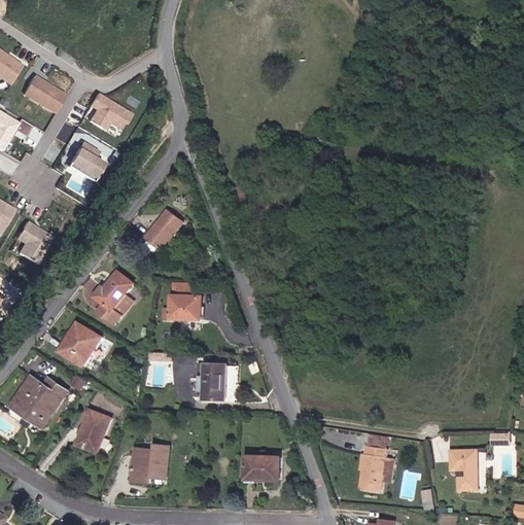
[(19,64),(0,51),(0,78),(6,82),(19,64)]
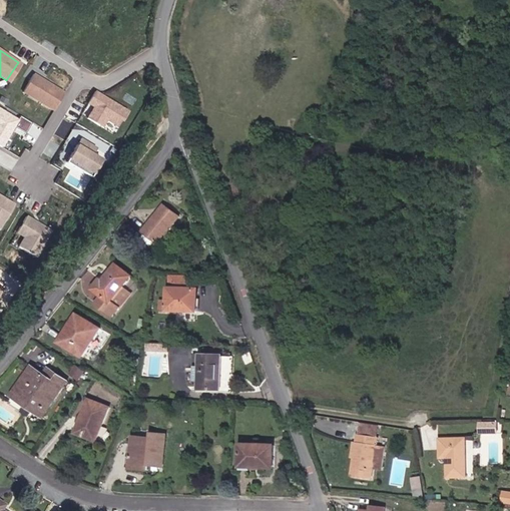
[(61,91),(30,72),(19,90),(50,109),(61,91)]
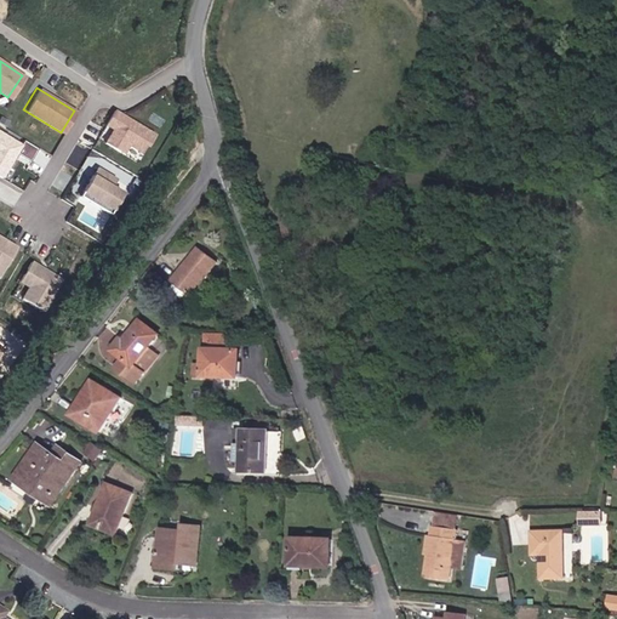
[(150,134),(112,109),(110,109),(102,123),(112,129),(109,132),(107,131),(101,141),(119,152),(125,143),(138,151),(142,143),(144,145),(150,134)]
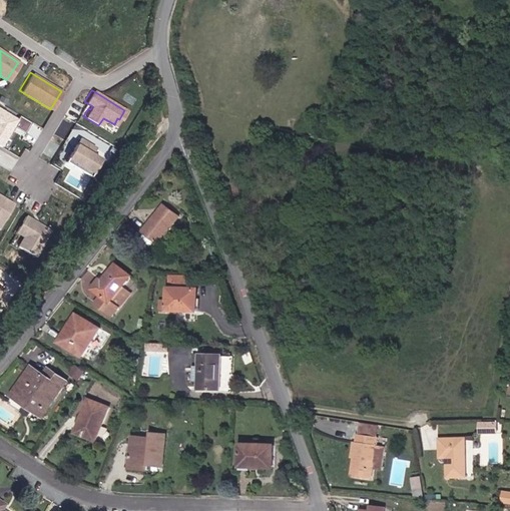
[(0,142),(10,125),(21,132),(28,121),(16,114),(14,118),(0,109),(0,142)]
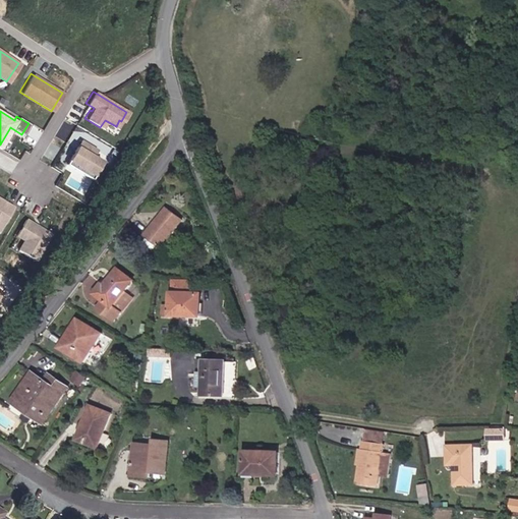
[(100,161),(91,156),(95,150),(78,139),(63,163),(89,178),(100,161)]
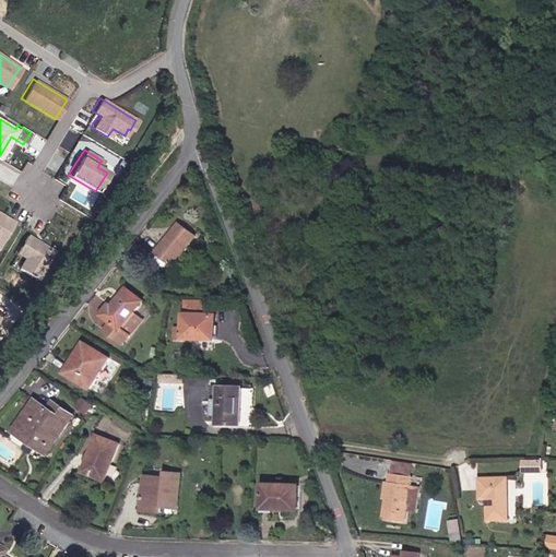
[(0,239),(11,222),(0,214),(0,239)]
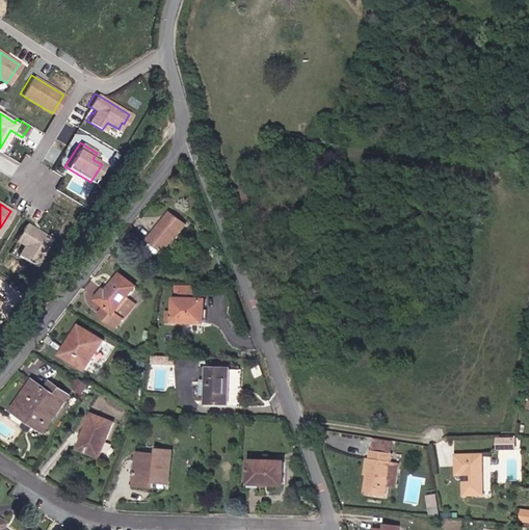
[(183,222),(167,211),(147,238),(149,240),(144,246),(154,254),(159,247),(162,249),(183,222)]
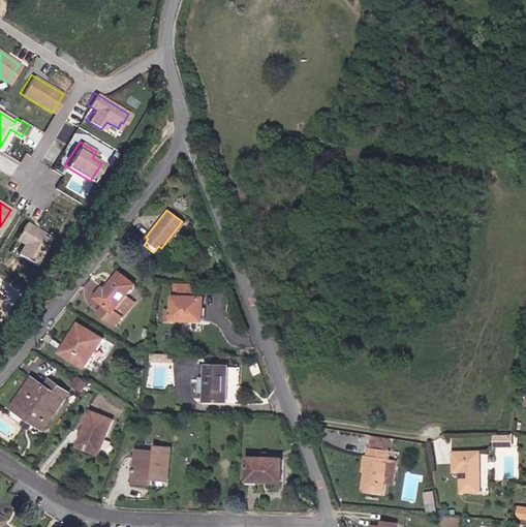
[(32,264),(49,238),(40,233),(38,235),(34,231),(33,228),(23,221),(12,238),(21,243),(14,253),(32,264)]
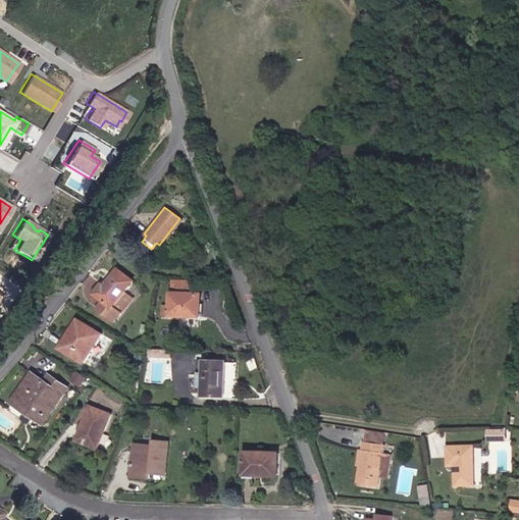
[(112,320),(130,297),(121,291),(131,278),(115,267),(102,283),(100,282),(93,292),(102,299),(96,307),(112,320)]
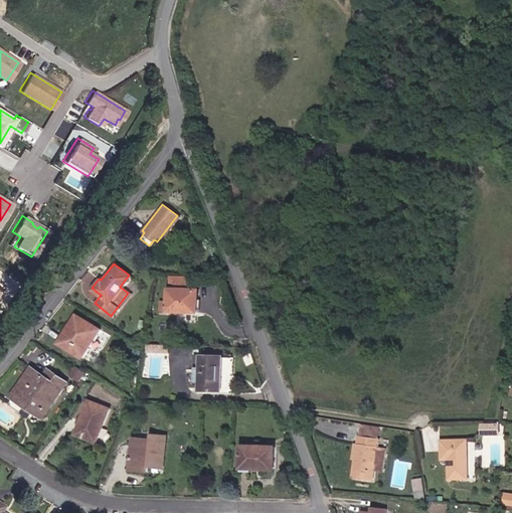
[(193,299),(194,287),(190,287),(190,275),(167,274),(167,286),(166,300),(158,300),(158,310),(195,311),(195,299),(193,299)]
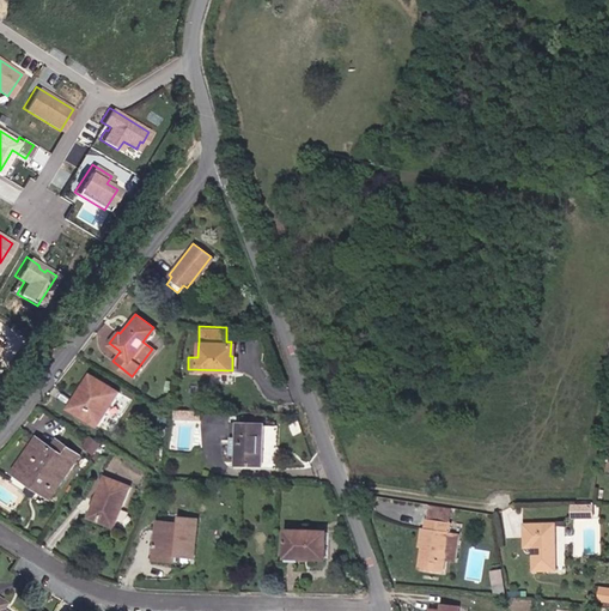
[(97,424),(117,391),(89,374),(78,392),(80,393),(71,409),(97,424)]
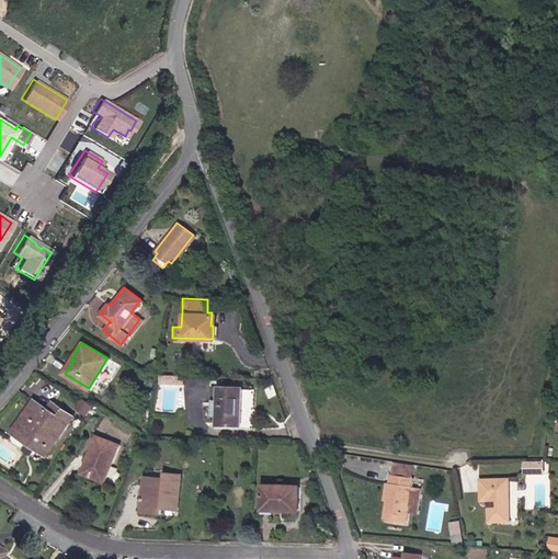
[(65,374),(73,360),(71,358),(63,373),(65,374)]
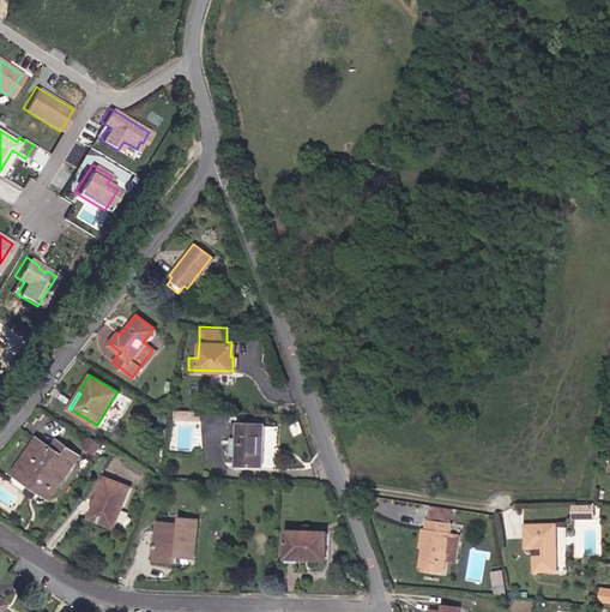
[(198,419),(199,411),(173,409),(171,418),(198,419)]
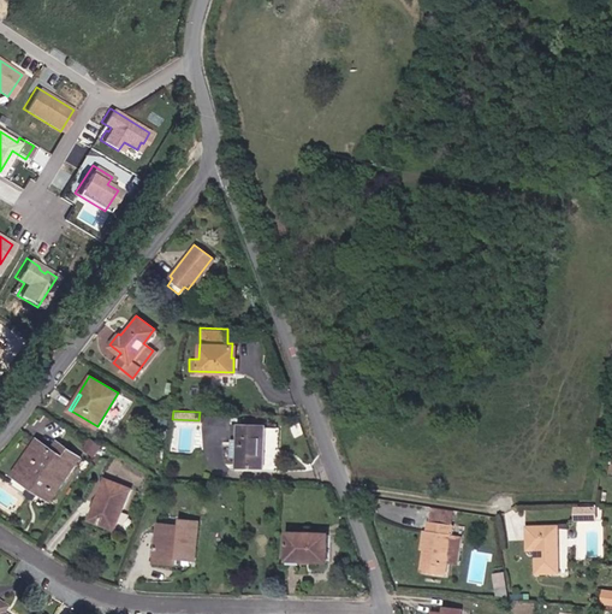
[(261,466),(262,425),(237,424),(237,440),(232,440),(232,454),(237,454),(236,465),(261,466)]
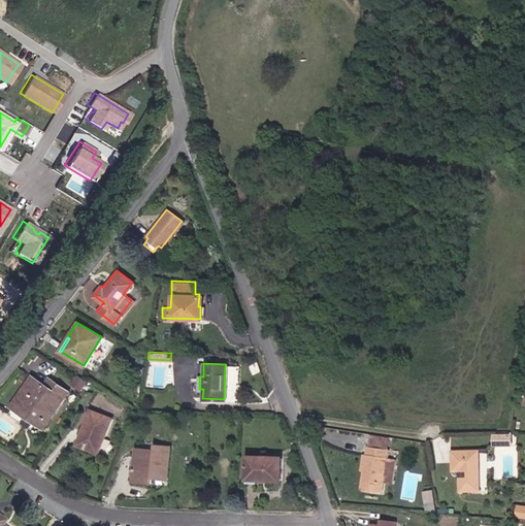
[(42,427),(67,391),(57,384),(47,398),(38,392),(43,384),(30,374),(9,405),(23,415),(26,411),(35,417),(32,421),(42,427)]
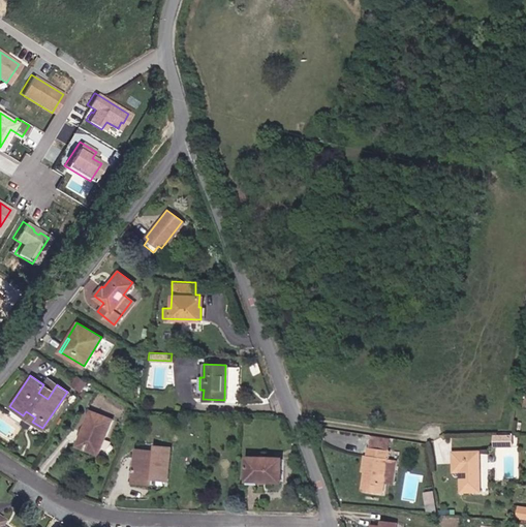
[(48,399),(57,384),(48,378),(43,384),(38,393),(48,399)]
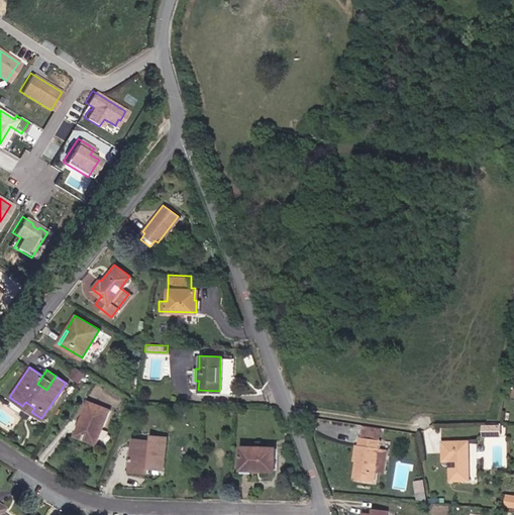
[(221,375),(221,391),(229,391),(229,375),(221,375)]
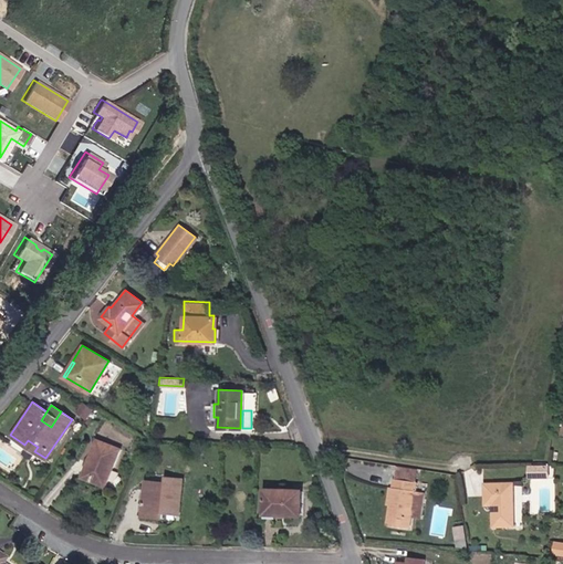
[(103,484),(117,448),(95,439),(81,476),(103,484)]
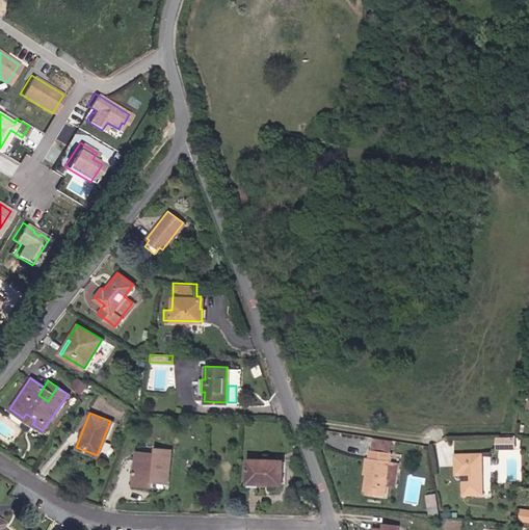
[(35,420),(26,414),(23,418),(32,424),(35,420)]
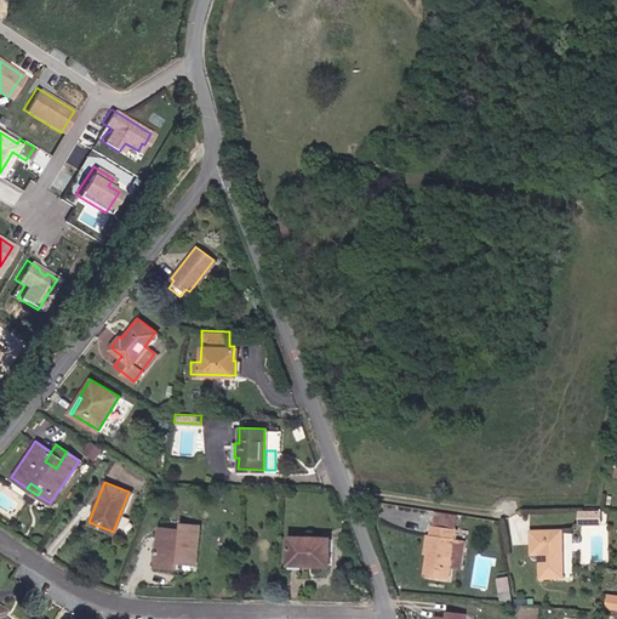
[(598,518),(596,506),(577,507),(577,520),(598,518)]
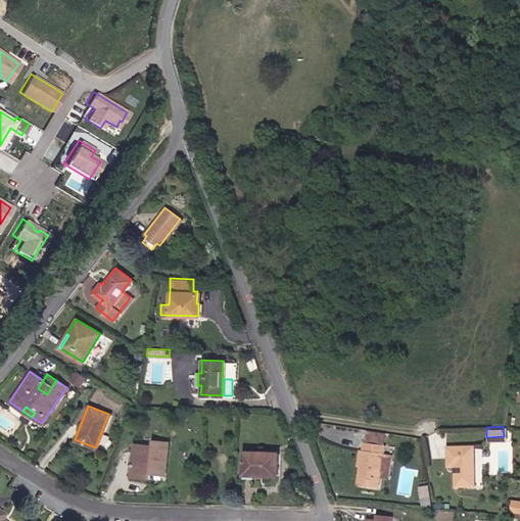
[(164,473),(168,441),(151,440),(151,445),(134,443),(131,475),(149,477),(150,472),(164,473)]
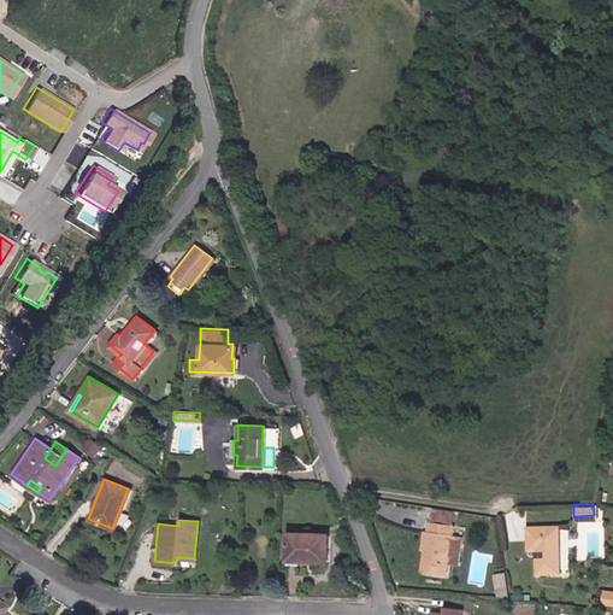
[(457,561),(460,537),(449,536),(452,523),(428,520),(419,570),(443,574),(447,560),(457,561)]
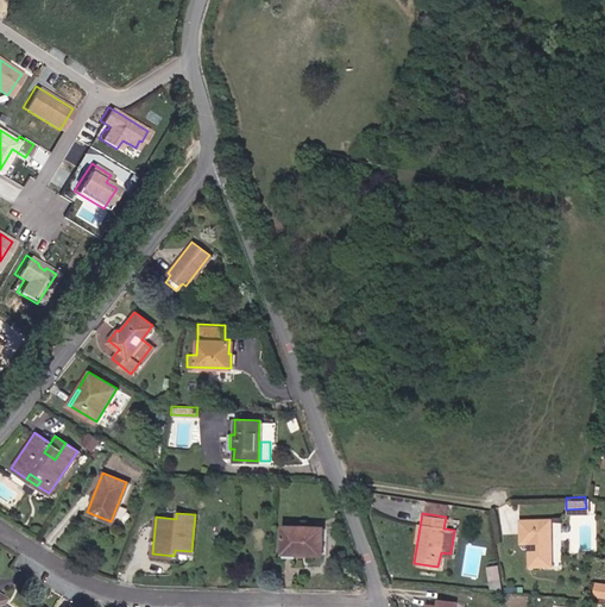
[(550,564),(549,519),(520,519),(520,542),(528,542),(528,564),(550,564)]
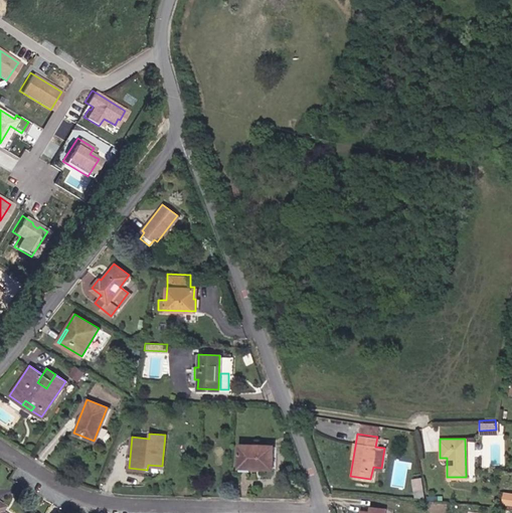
[(272,468),(273,446),(240,445),(239,467),(272,468)]
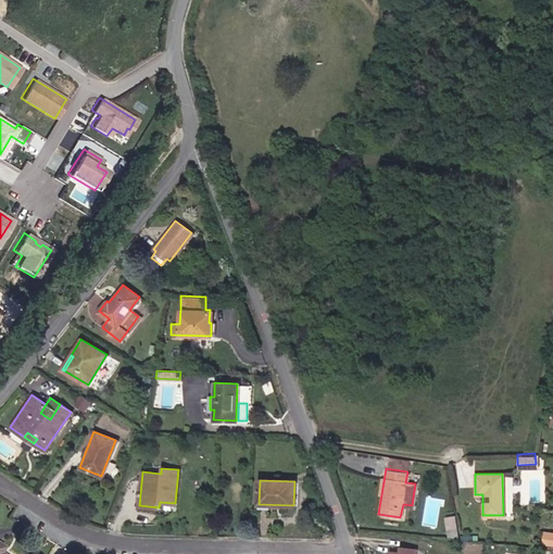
[(454,526),(453,515),(443,517),(445,528),(454,526)]
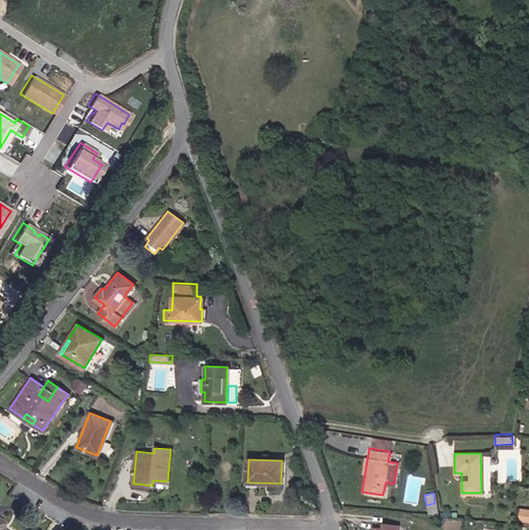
[(426,505),(427,515),(437,513),(434,503),(426,505)]
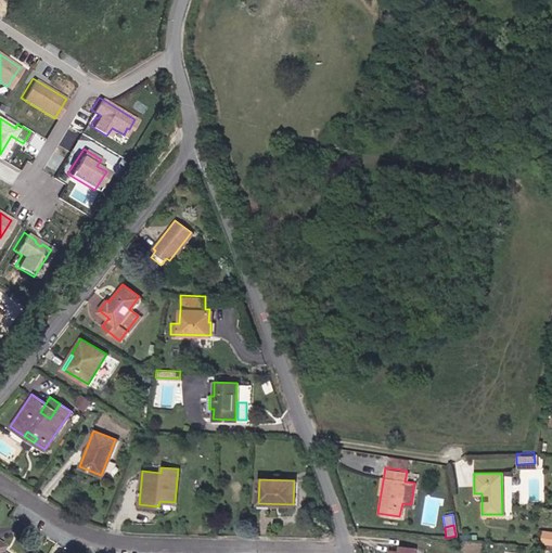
[(551,541),(551,531),(543,530),(541,541),(551,541)]
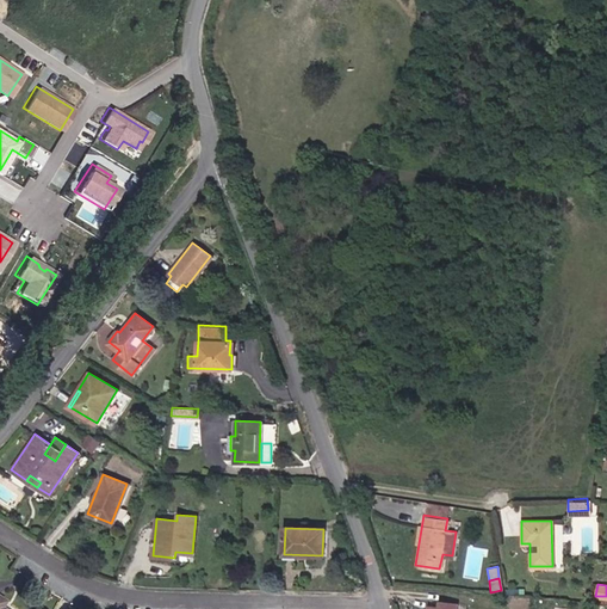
All buildings are outlined.
